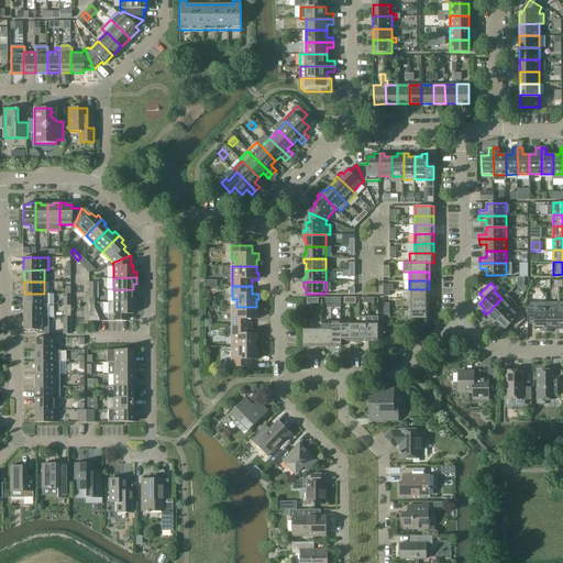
[(113,302),(136,301),(136,296),(133,296),(133,289),(113,290),(113,302)]
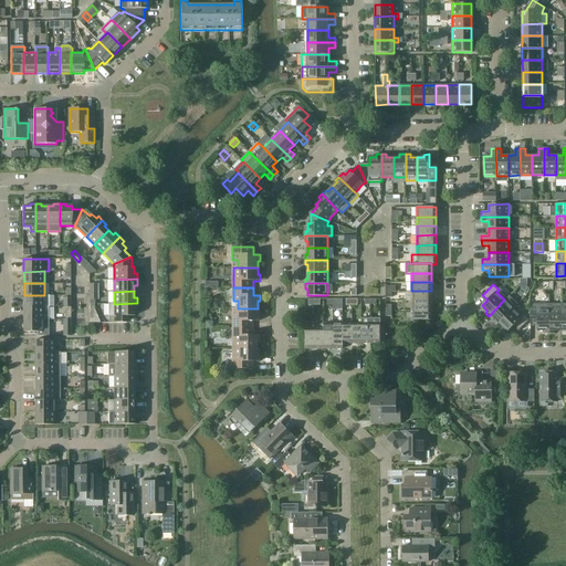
[(406,301),(411,301),(431,301),(431,291),(411,291),(411,292),(406,292),(406,301)]
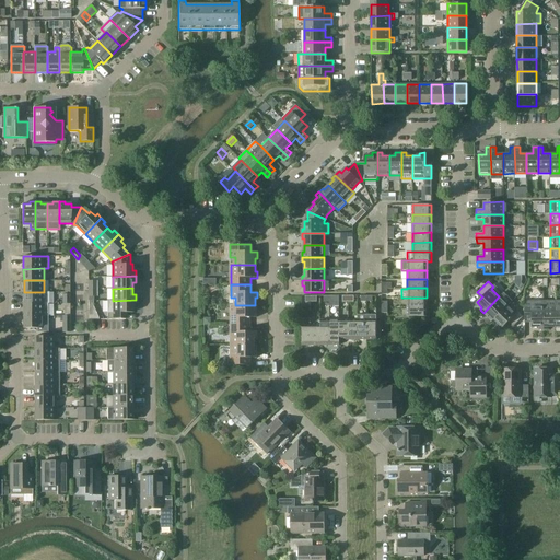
[(24,304),(48,304),(48,292),(44,292),(24,292),(24,304)]
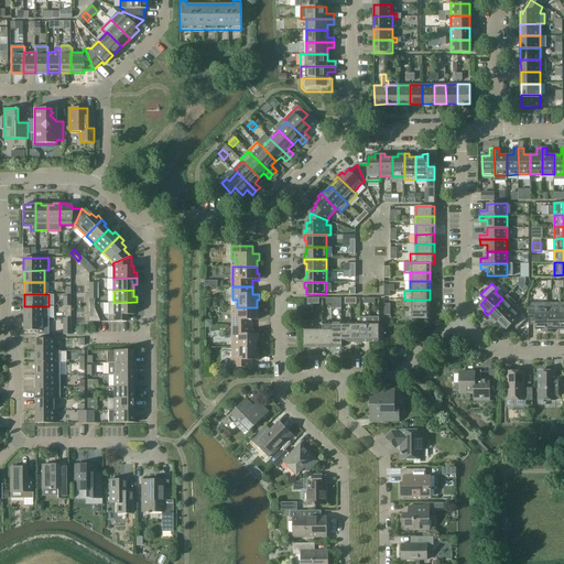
[(71,306),(72,294),(66,294),(66,296),(64,296),(64,300),(58,300),(58,306),(71,306)]
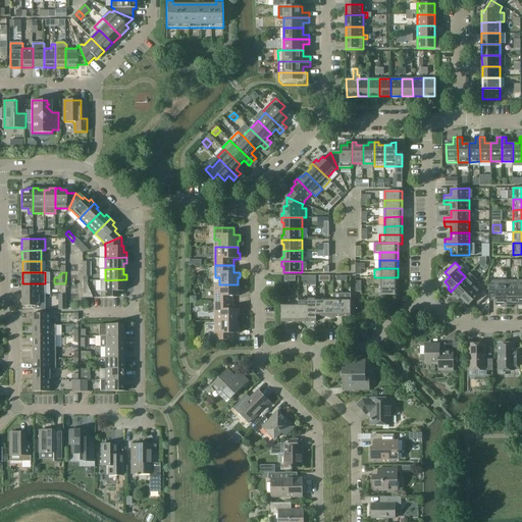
[(470,272),(466,277),(465,276),(451,292),(455,295),(456,294),(460,298),(473,284),(474,285),(478,280),(470,272)]
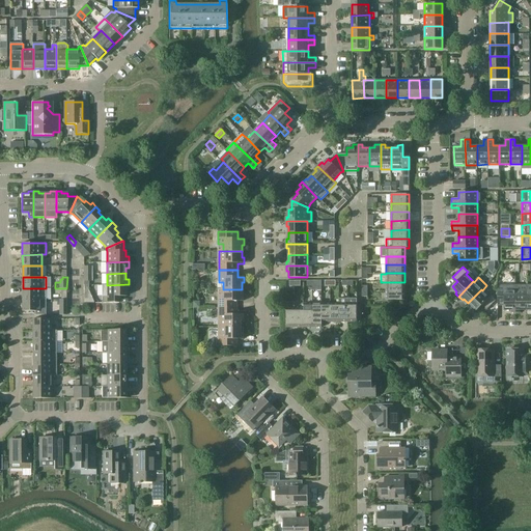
[(386,290),(404,290),(404,282),(386,282),(386,290)]
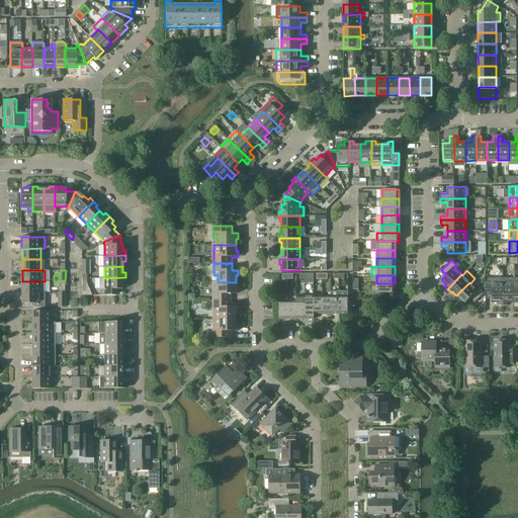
[(100,289),(117,289),(123,289),(123,283),(125,283),(125,277),(104,278),(100,278),(100,289)]
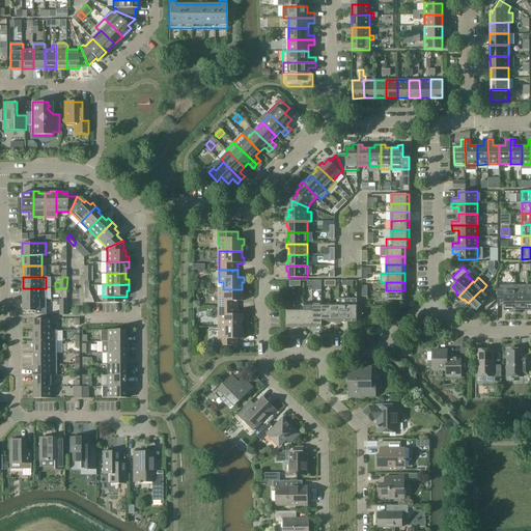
[(515,312),(515,285),(498,285),(498,303),(504,303),(504,310),(511,310),(511,312),(515,312)]
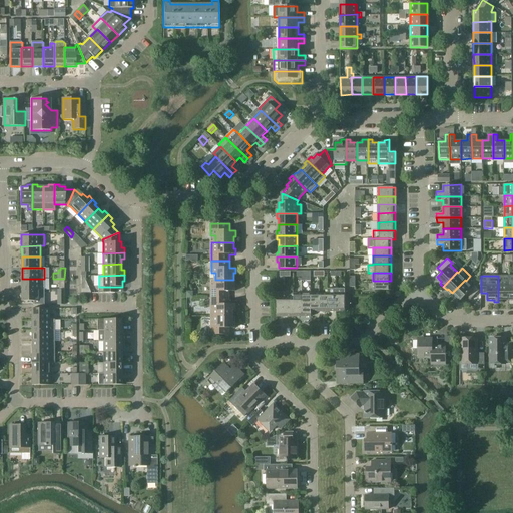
[(509,299),(509,276),(498,276),(498,302),(503,302),(503,299),(509,299)]
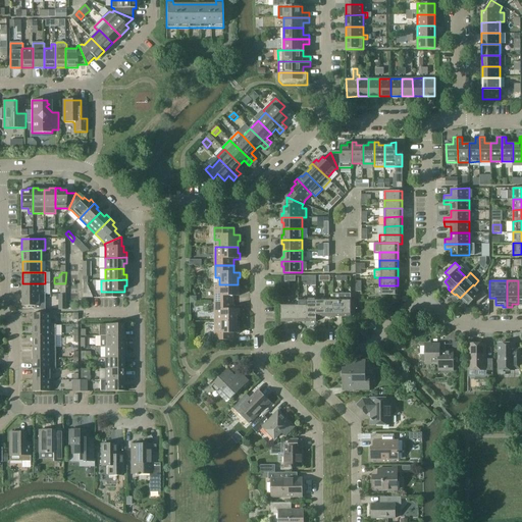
[(45,283),(22,283),(22,295),(41,295),(45,295),(45,283)]
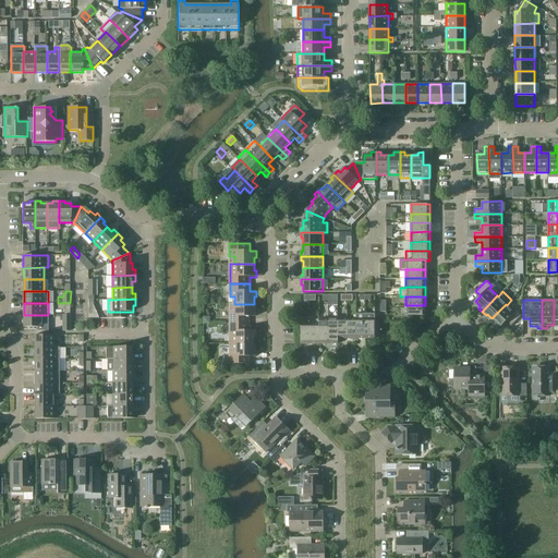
[(230,304),(230,311),(230,324),(250,324),(250,316),(256,316),(256,311),(254,311),(254,304),(234,304),(230,304)]
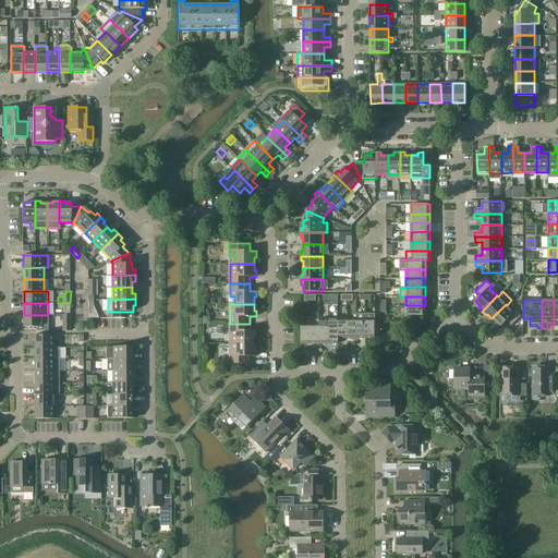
[(513,313),(507,305),(506,304),(492,318),(497,323),(495,325),(499,328),(507,322),(511,326),(522,315),(517,310),(513,313)]
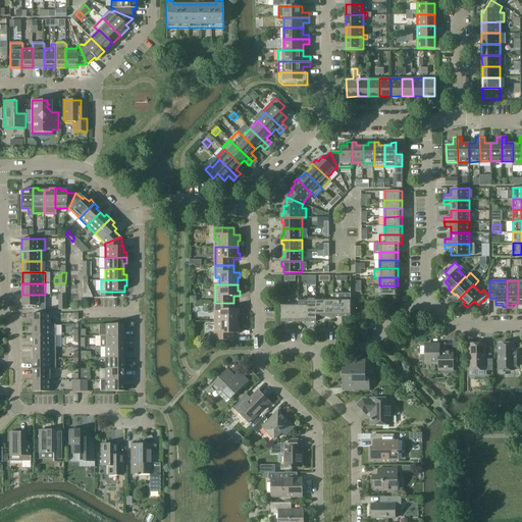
[(398,285),(379,285),(379,296),(398,296),(398,285)]
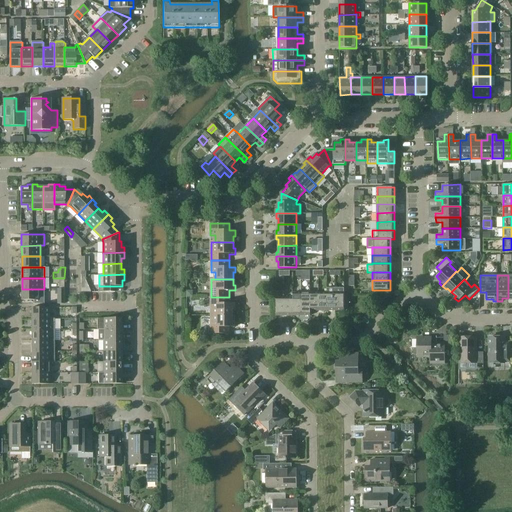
[(326,293),(327,310),(335,310),(335,288),(327,288),(327,293),(326,293)]
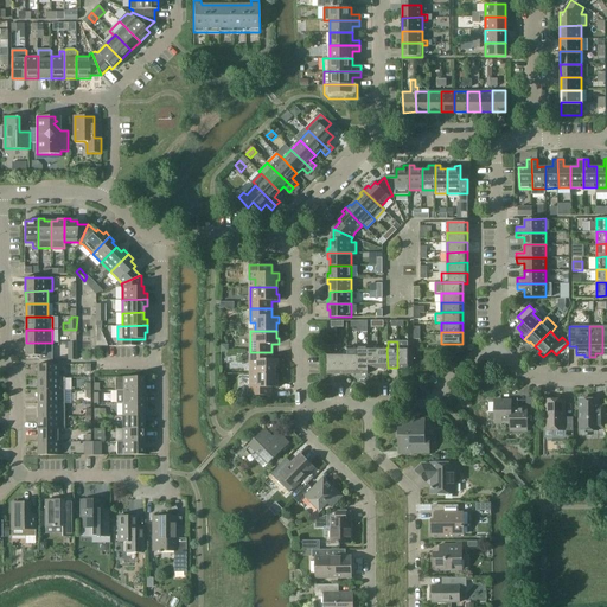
[(408,368),(408,346),(408,342),(397,342),(397,368),(408,368)]
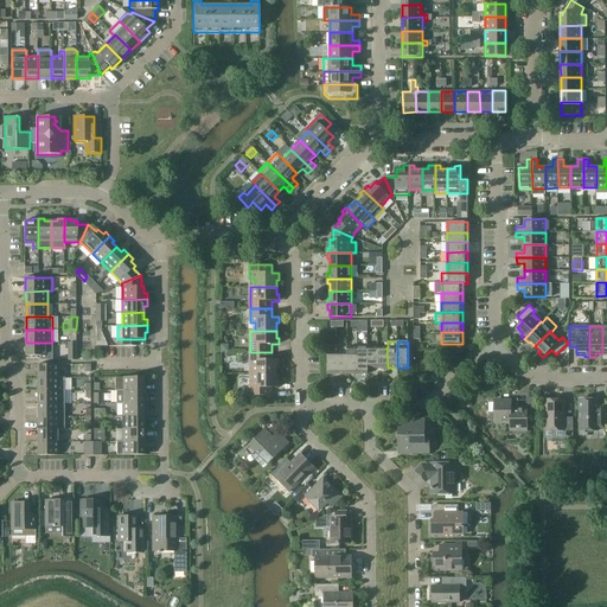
[(48,343),(26,343),(26,356),(48,356),(48,343)]
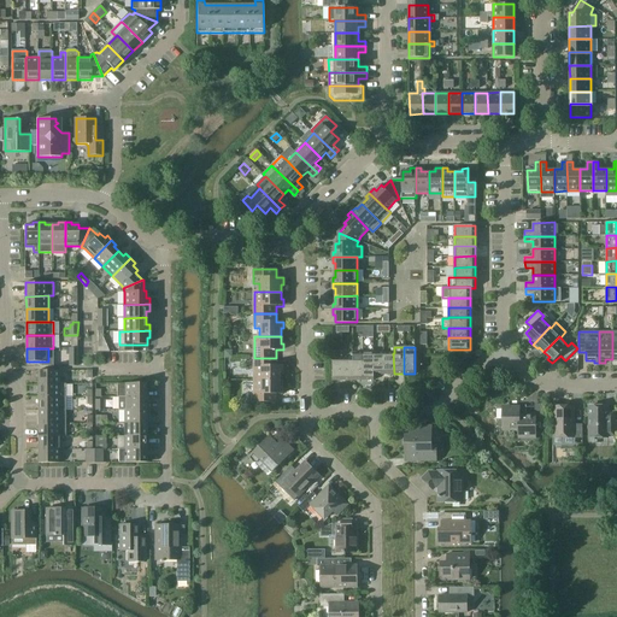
[(363,380),(363,358),(363,353),(353,353),(353,359),(353,380),(363,380)]
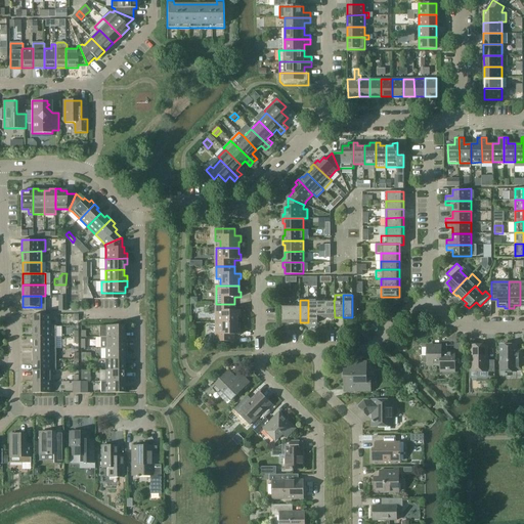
[(309,300),(309,304),(308,304),(308,322),(318,322),(318,317),(317,318),(317,304),(317,300),(309,300)]
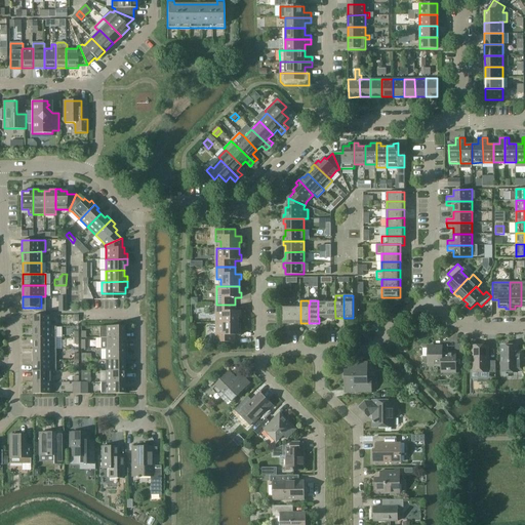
[(326,318),(326,300),(318,300),(318,305),(318,319),(319,318),(326,318)]
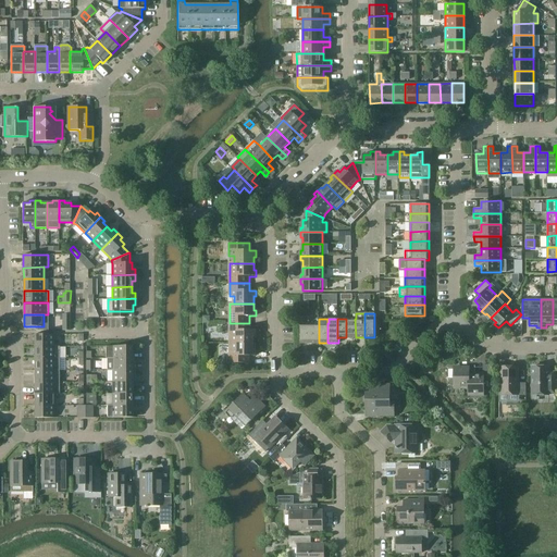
[(356,337),(355,319),(346,319),(346,337),(356,337)]
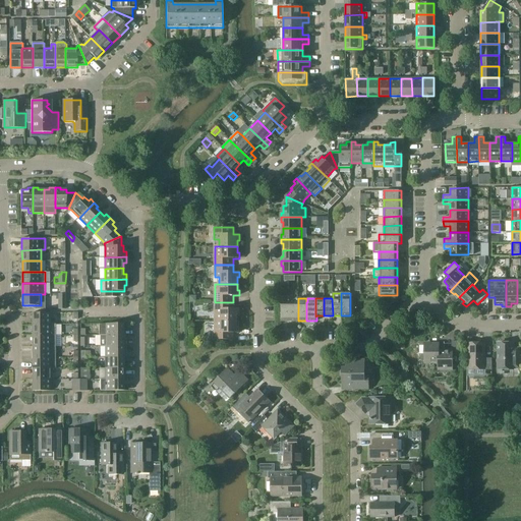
[(233,302),(215,302),(215,321),(237,321),(237,314),(239,314),(239,308),(233,308),(233,302)]
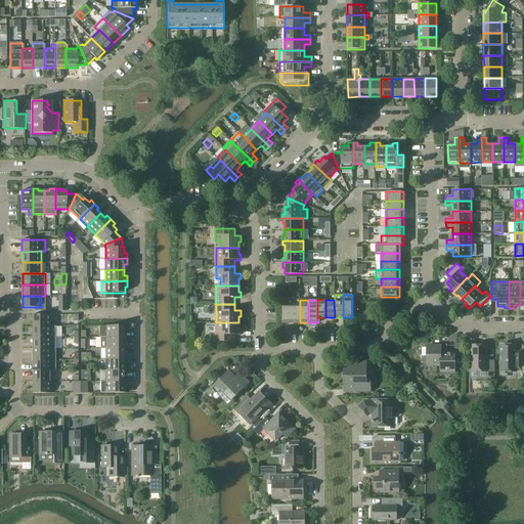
[(291,322),(291,305),(282,305),(282,322),(291,322)]
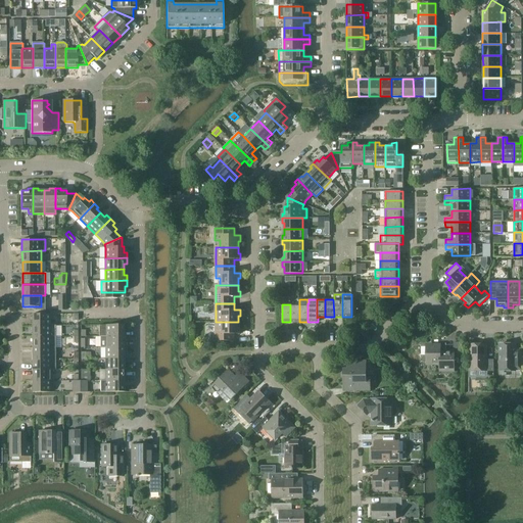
[(290,304),(290,322),(299,322),(299,304),(290,304)]
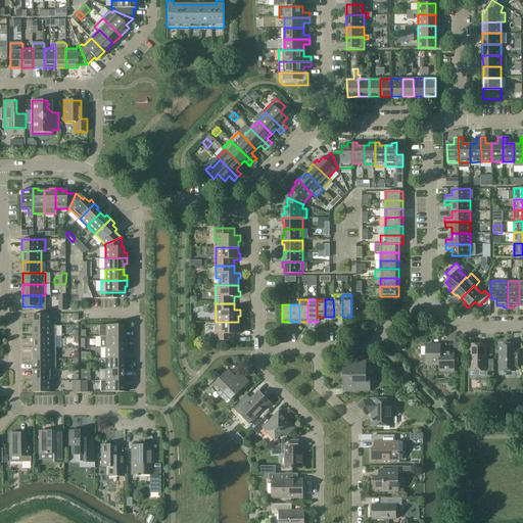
[(51,315),(33,315),(33,326),(51,326),(51,315)]
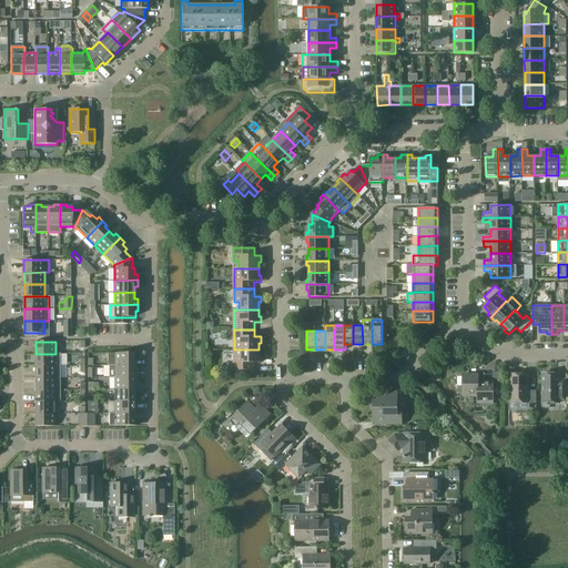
[(259,350),(234,350),(234,371),(254,371),(254,363),(261,363),(261,357),(259,357),(259,350)]
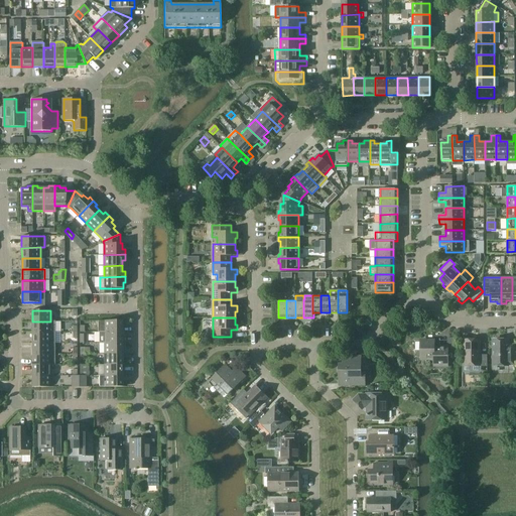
[(98,332),(100,332),(122,332),(122,320),(98,320),(98,332)]
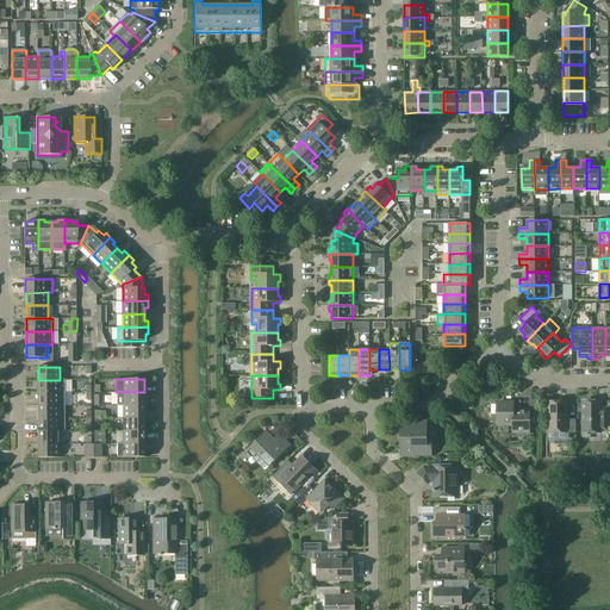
[(38,392),(66,392),(66,380),(60,380),(38,380),(38,392)]
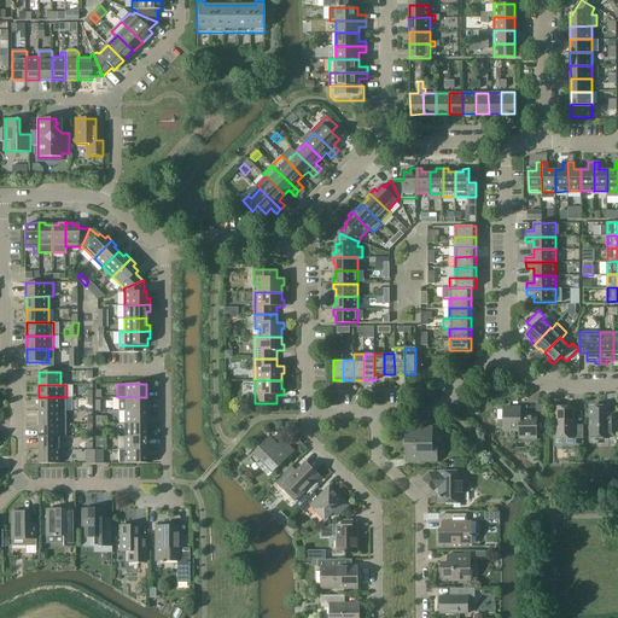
[(39,410),(66,410),(66,397),(39,397),(39,410)]
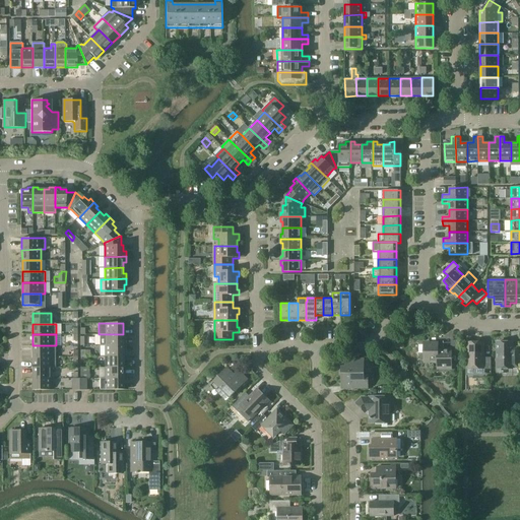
[(123,334),(101,334),(101,346),(106,346),(106,345),(123,345),(123,334)]
